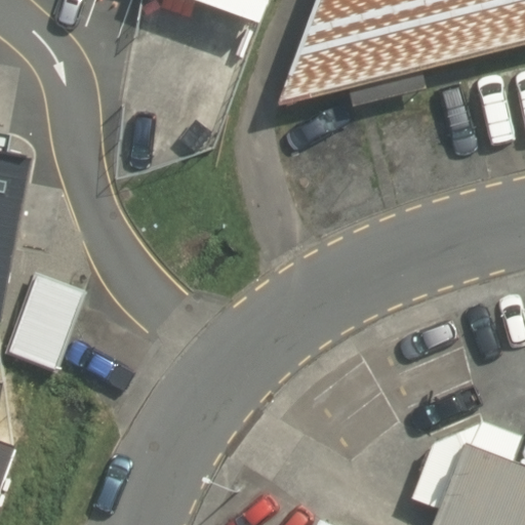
[(524,0),(362,0),(320,114),(524,61),(524,0)]
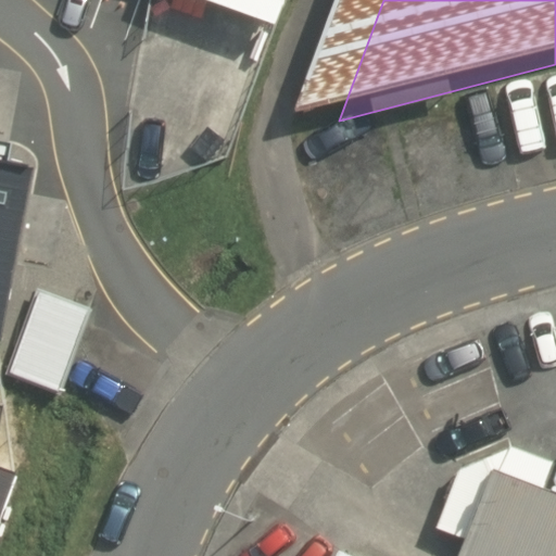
[(0,160),(0,341),(1,341),(36,167),(0,160)]
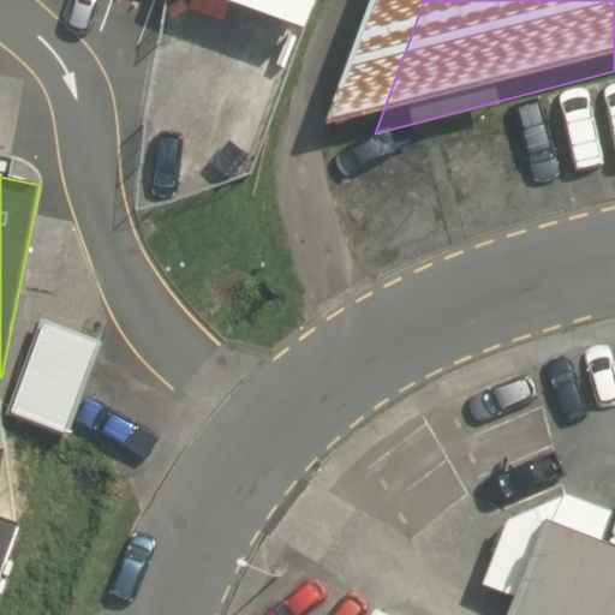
[(43,321),(9,411),(64,433),(99,341),(43,321)]
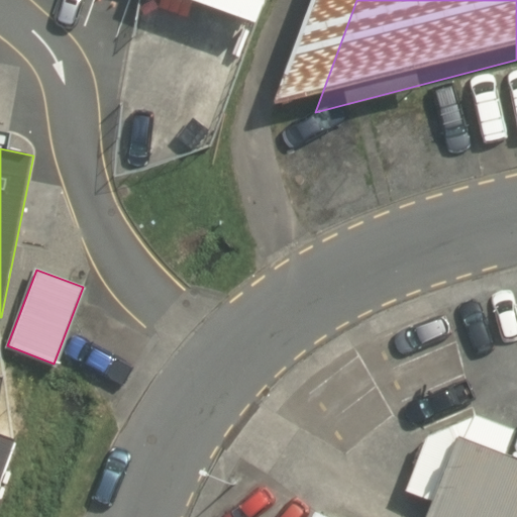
[(327,516),(318,513),(316,516),(516,516),(516,454),(507,451),(515,431),(478,418),(426,437),(405,490),(434,501),(427,516),(327,516)]
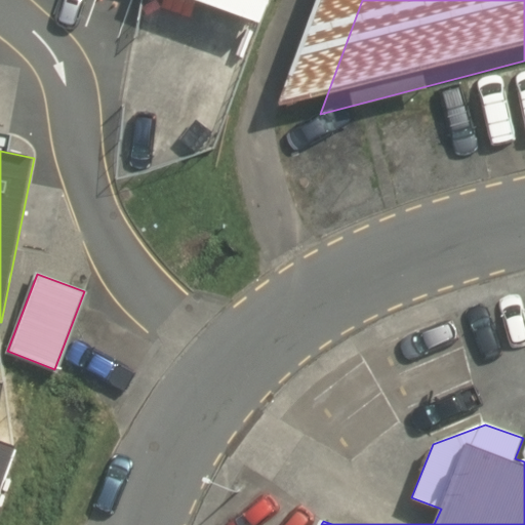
[(12,445),(0,440),(0,496),(17,447),(12,445)]
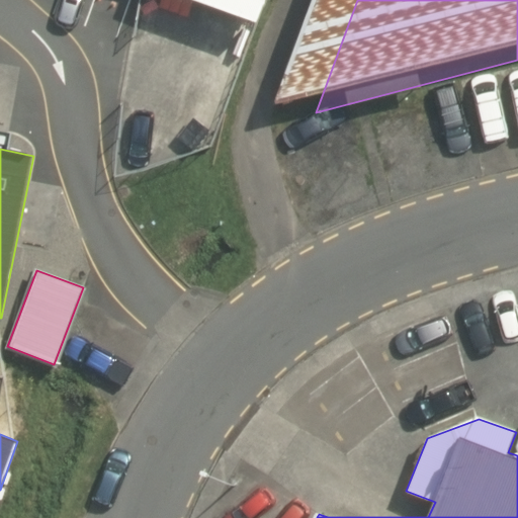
All buildings are outlined.
